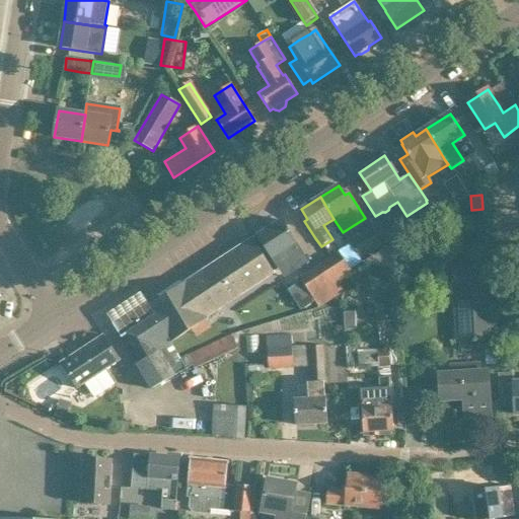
[(279,270),(294,260),(302,271),(311,265),(283,221),(257,237),(279,270)]
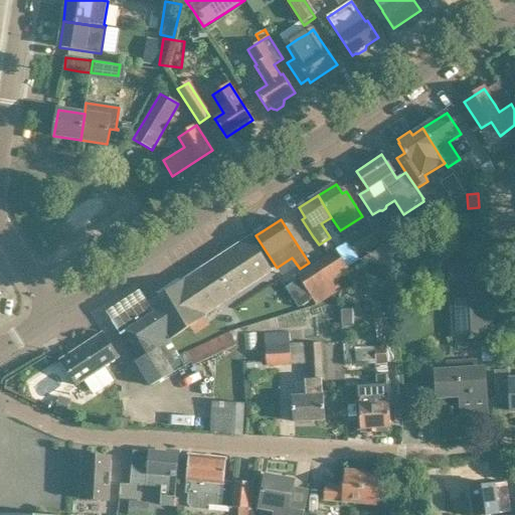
[(397,228),(386,235),(389,240),(400,233),(397,228)]
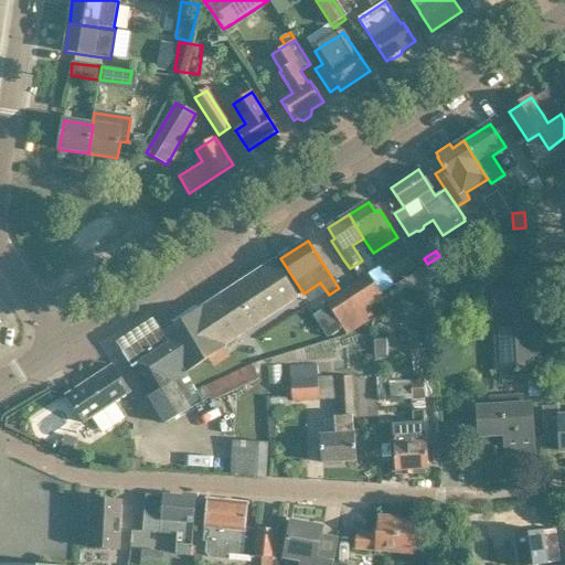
[(300,297),(288,278),(276,259),(163,333),(188,374),(212,359),(248,332),(247,331),(300,297)]
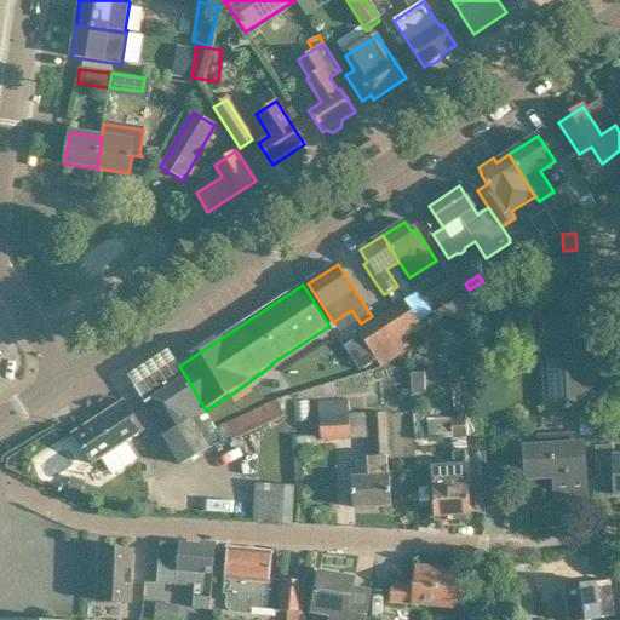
[(468,292),(432,315),(460,321),(470,323),(468,292)]
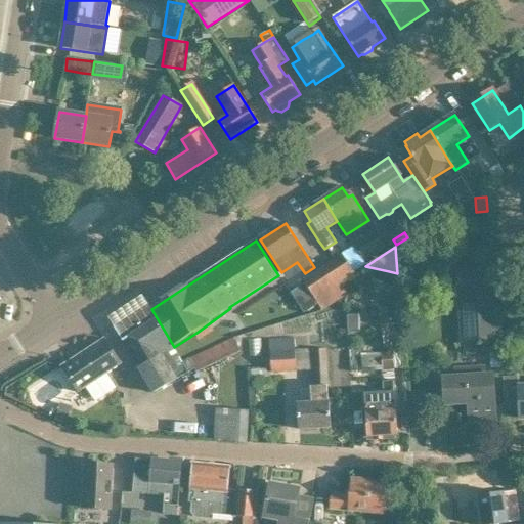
[(343,256),(324,268),(336,286),(337,285),(353,273),(343,256)]
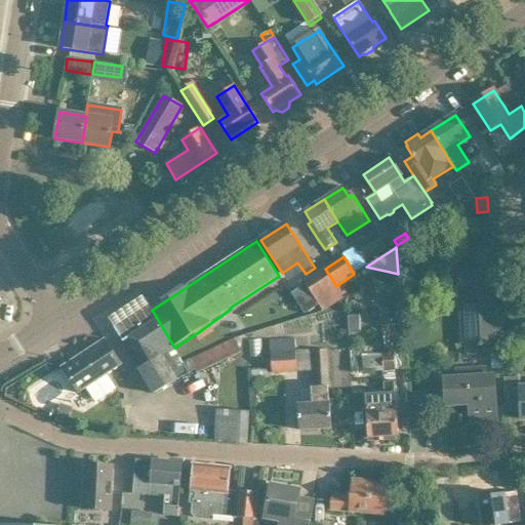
[(324,312),(346,297),(337,285),(336,286),(325,269),(304,282),(324,312)]
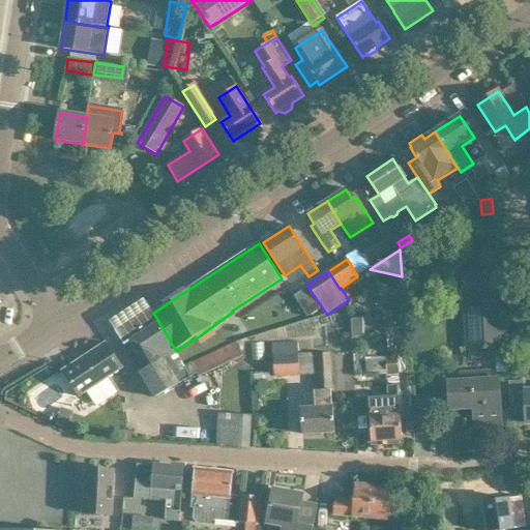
[(498,275),(465,277),(469,351),(501,349),(498,275)]
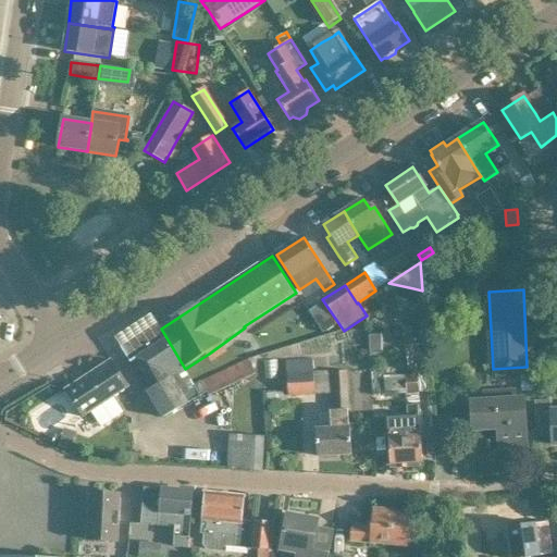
[(155,322),(119,345),(131,362),(165,339),(155,322)]
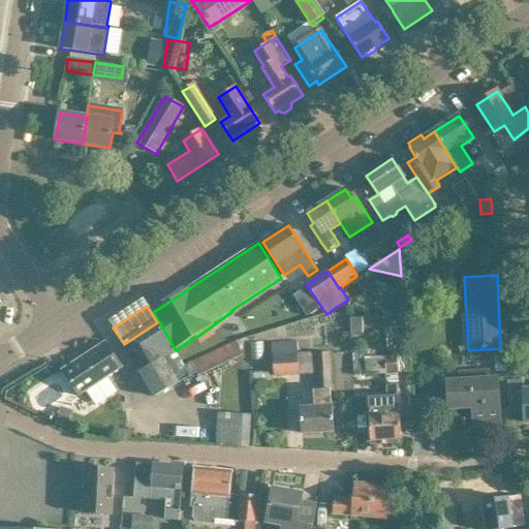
[(153,312),(152,313),(157,322),(124,344),(135,362),(158,396),(189,375),(196,373),(198,377),(243,356),(237,343),(192,364),(184,367),(174,351),(176,350),(153,312)]
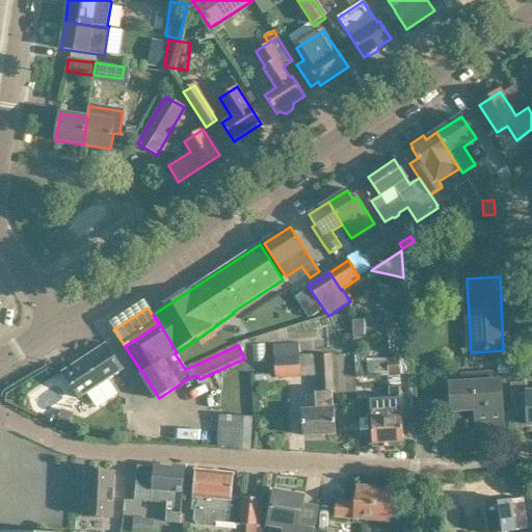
[(88,394),(97,408),(118,395),(109,380),(124,371),(106,344),(62,372),(80,399),(88,394)]
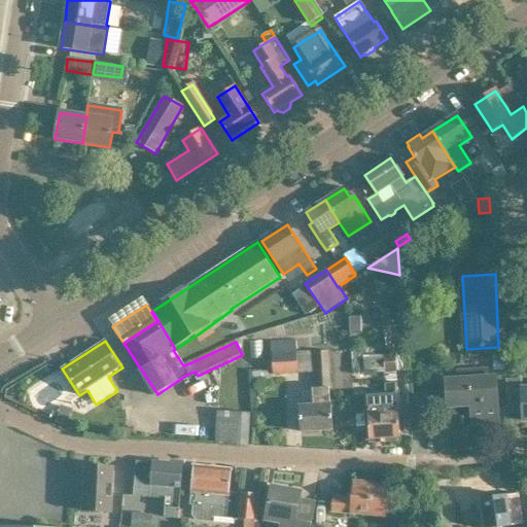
[(272,342),(272,354),(273,375),(297,374),(295,341),(272,342)]
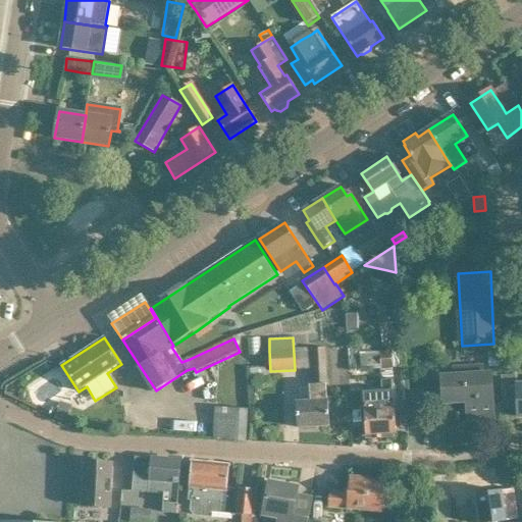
[(375,368),(374,348),(362,349),(363,369),(375,368)]
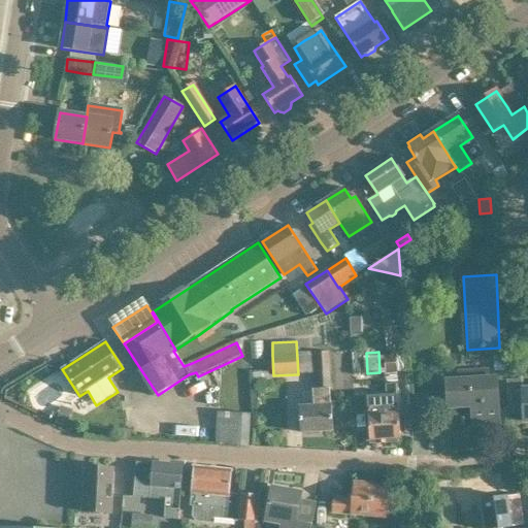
[(300,408),(301,433),(333,431),(329,353),(315,353),(317,407),(300,408)]
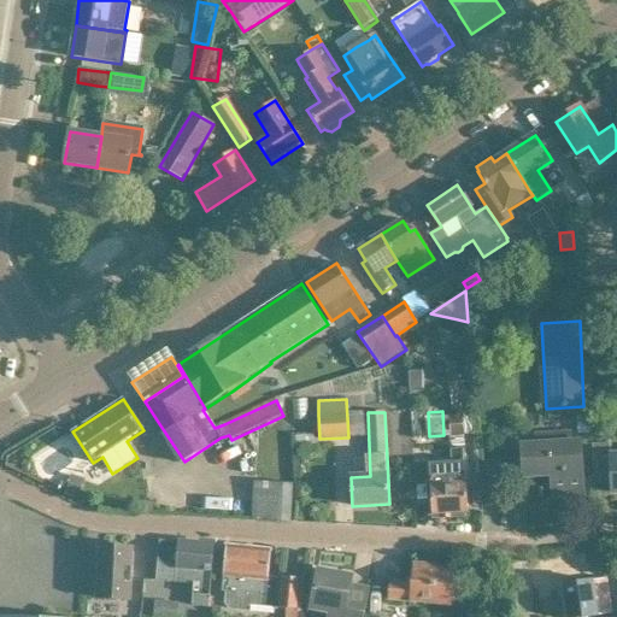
[(452,417),(448,418),(450,436),(451,436),(463,435),(462,417),(452,417)]
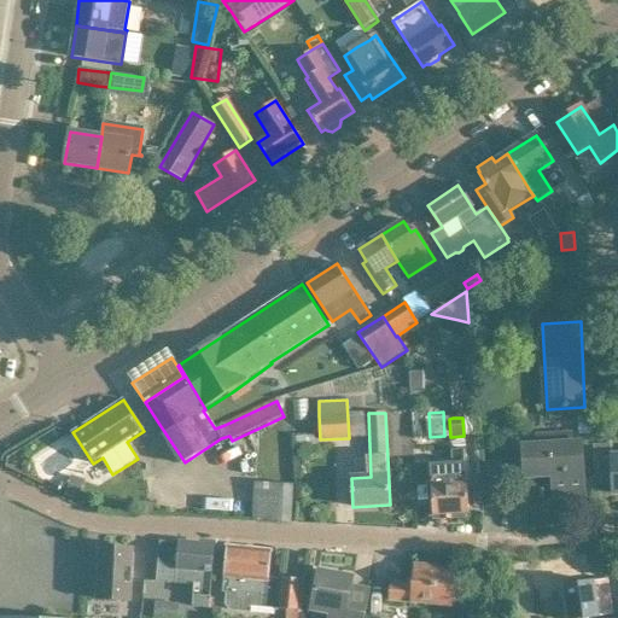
[(586,495),(582,445),(523,449),(524,454),(524,478),(553,476),(554,497),(586,495)]
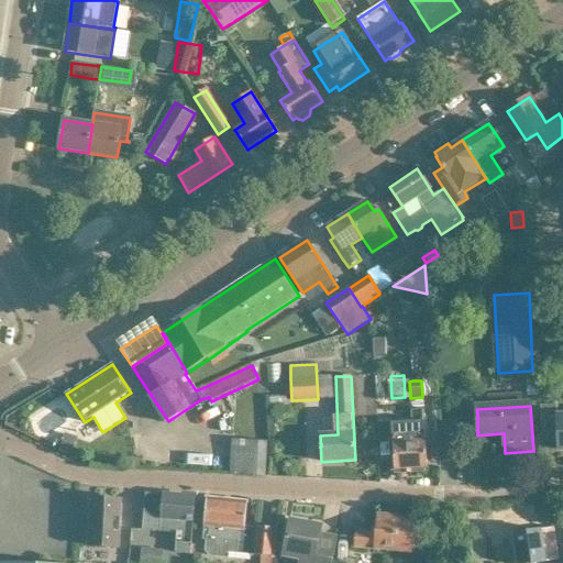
[(559,407),(541,408),(542,441),(559,441),(559,451),(562,450),(562,411),(559,412),(559,407)]
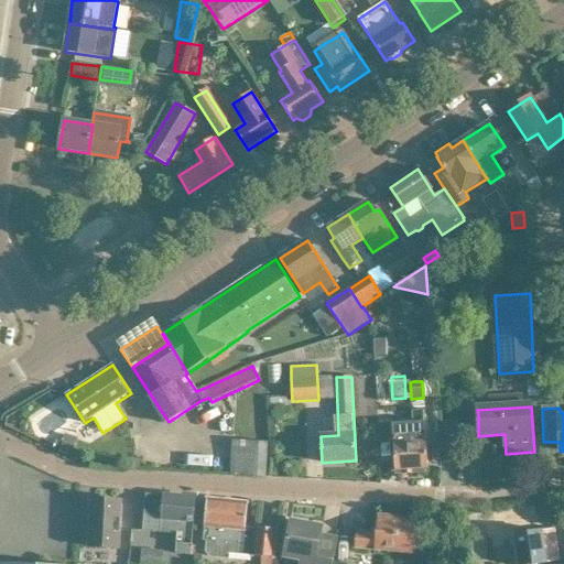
[(414,423),(392,424),(394,448),(396,470),(429,468),(426,446),(424,412),(413,413),(414,423)]
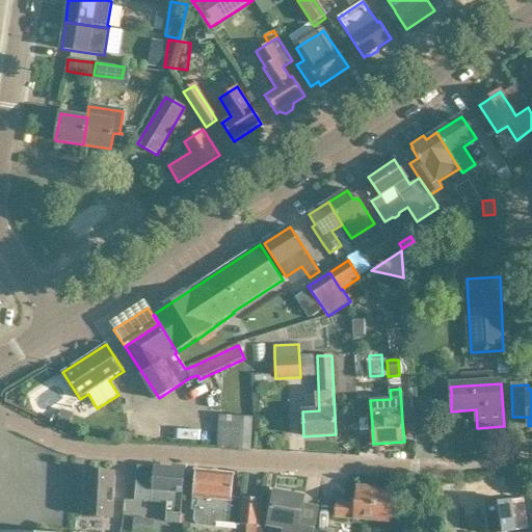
[(148,392),(134,397),(142,420),(156,415),(148,392)]
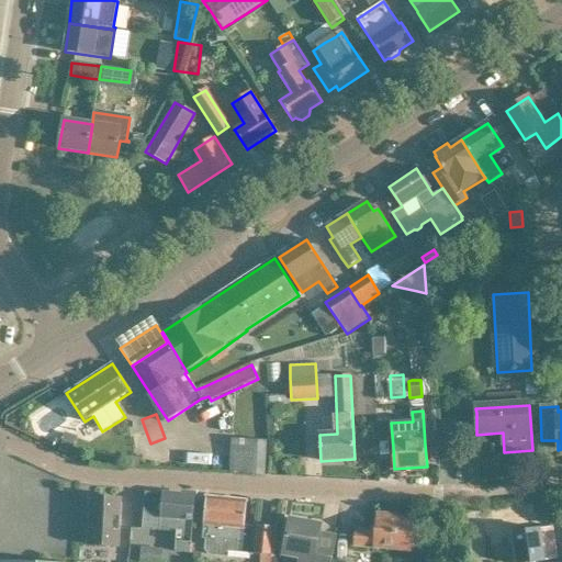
[(280,474),(282,441),(248,439),(246,472),(280,474)]
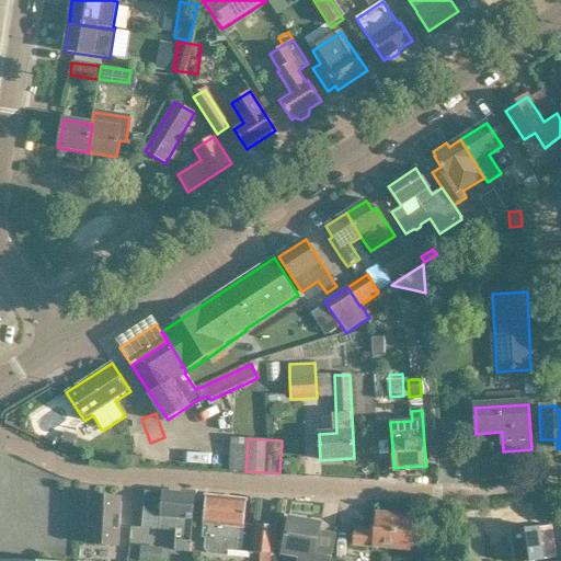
[(146,491),(141,529),(178,531),(178,540),(178,552),(190,552),(195,495),(163,492),(162,493),(146,491)]
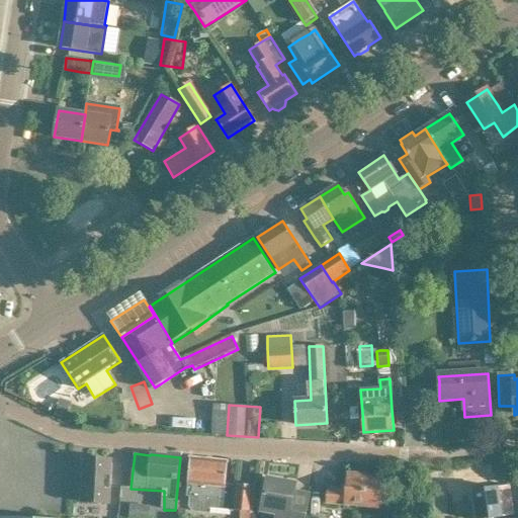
[(112,460),(84,458),(81,504),(109,505),(112,460)]
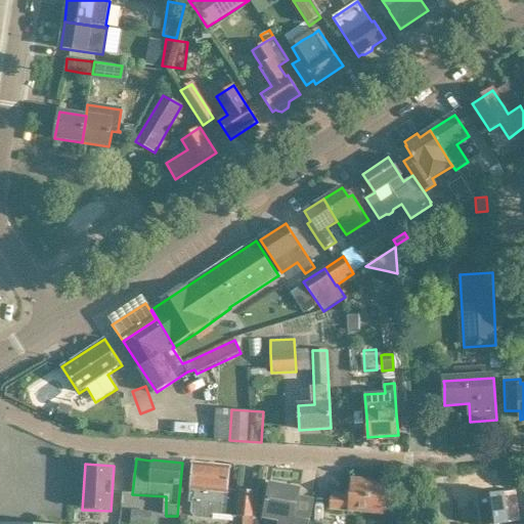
[(228,490),(230,468),(192,464),(188,503),(191,503),(190,513),(194,517),(209,519),(214,514),(226,516),(241,517),(255,518),(258,493),(228,490)]
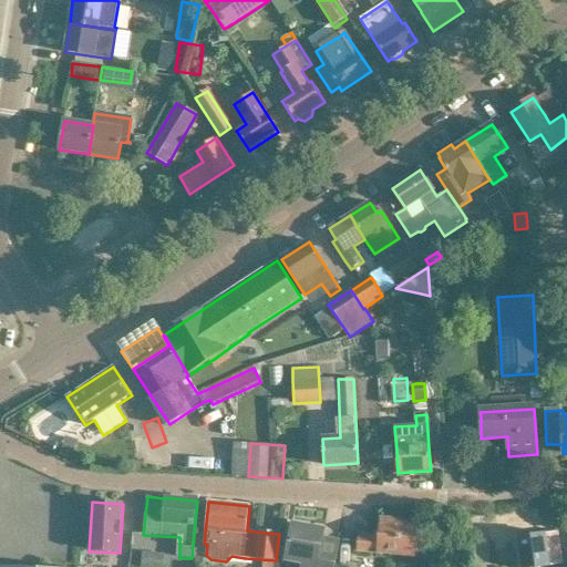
[(357,552),(416,557),(420,522),(380,518),(379,537),(358,535),(357,552)]
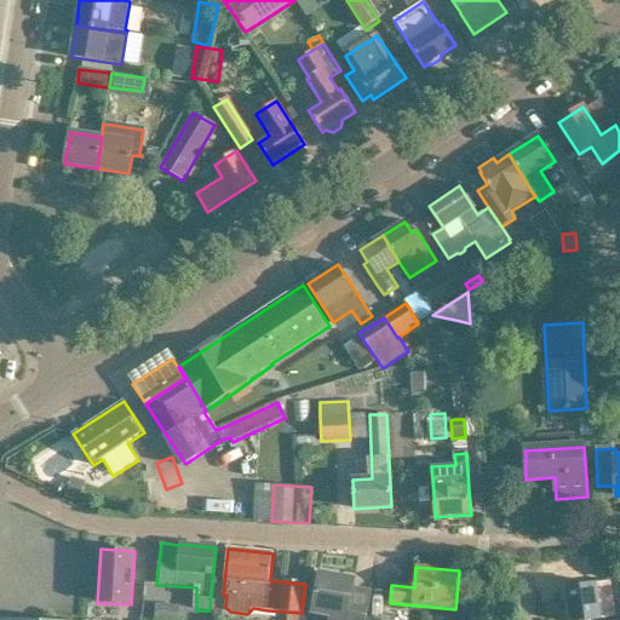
[(366,619),(367,616),(371,592),(354,590),(355,580),(320,573),(314,609),(332,612),(329,619),(366,619)]
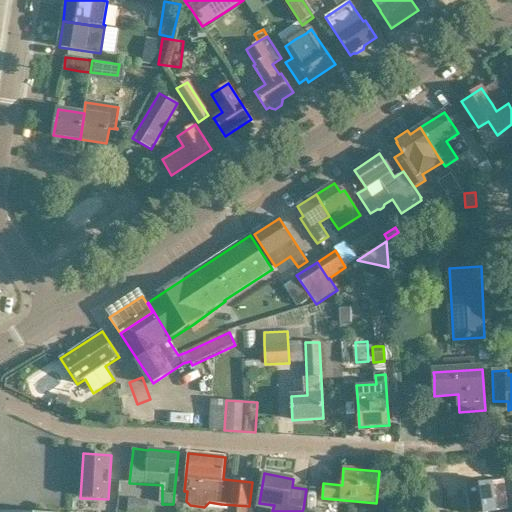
[(467,485),(471,511),(492,511),(508,510),(504,480),(467,485)]
